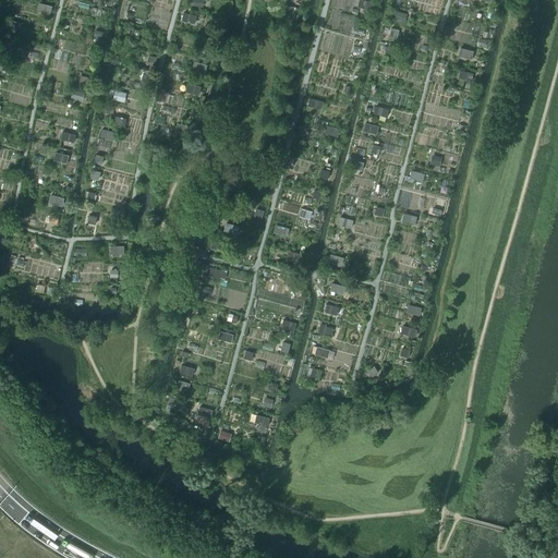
[(279,0),(279,3),(277,10),(280,10),(283,11),(286,5),(287,0),(279,0)]
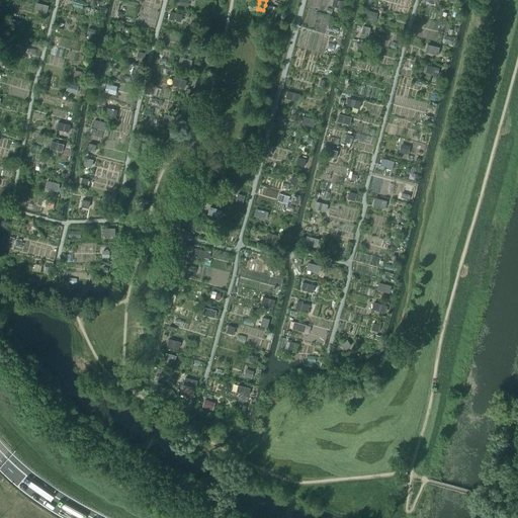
[(333,0),(332,6),(343,9),(345,2),(335,0),(333,0)]
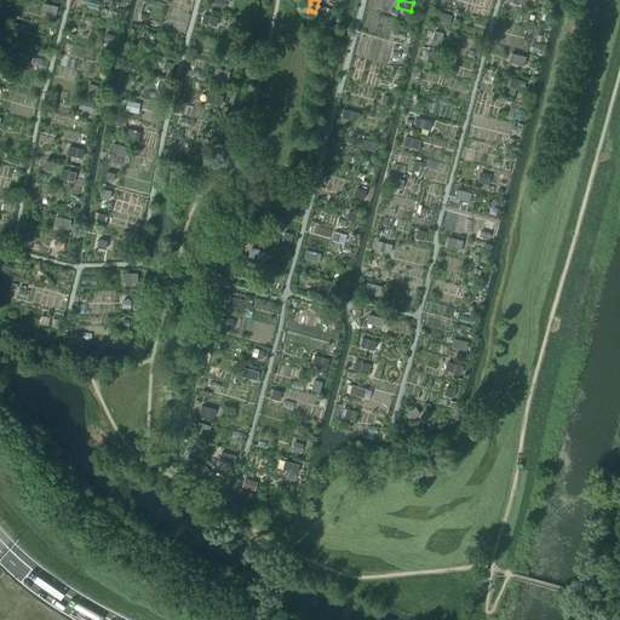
[(41,12),(55,16),(57,7),(44,4),(41,12)]
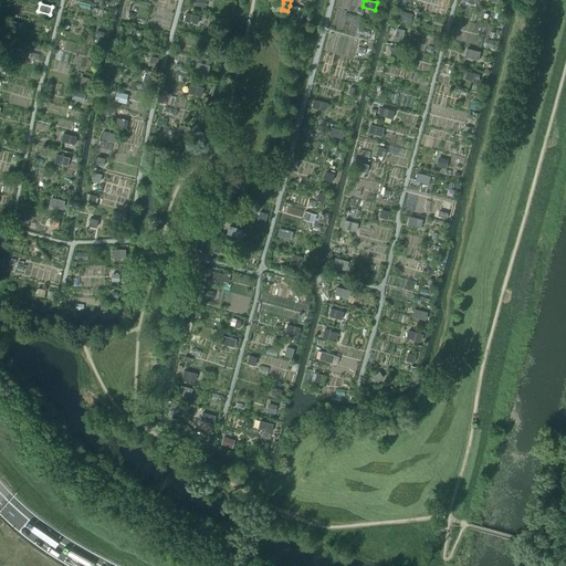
[(291,16),(303,18),(305,8),(293,4),(291,16)]
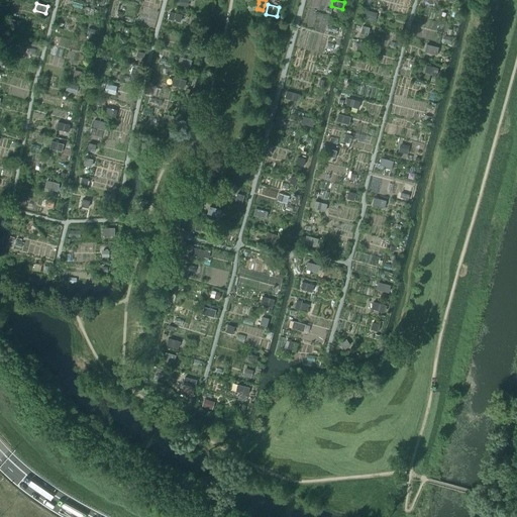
[(84,14),(96,17),(97,10),(86,7),(84,14)]
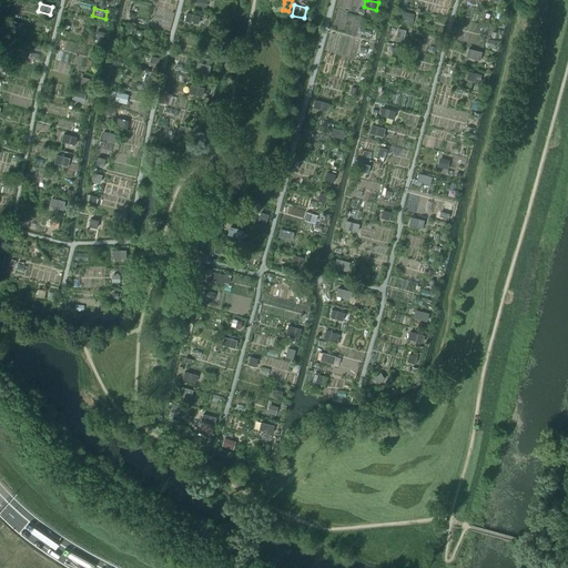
[(401,20),(409,23),(412,14),(403,12),(401,20)]
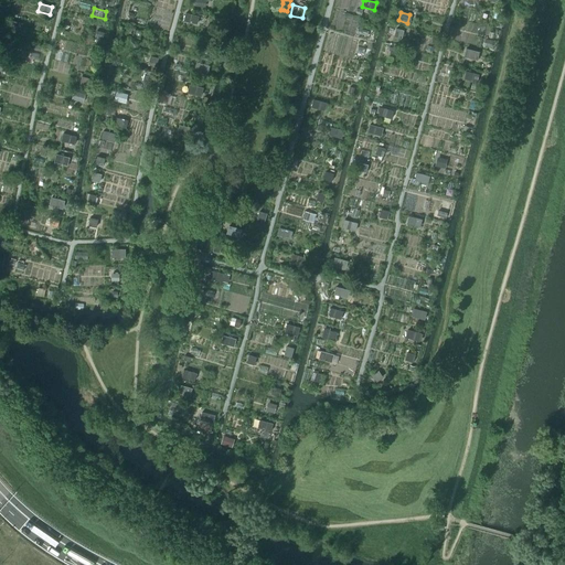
[(184,21),(196,24),(199,17),(185,13),(184,21)]
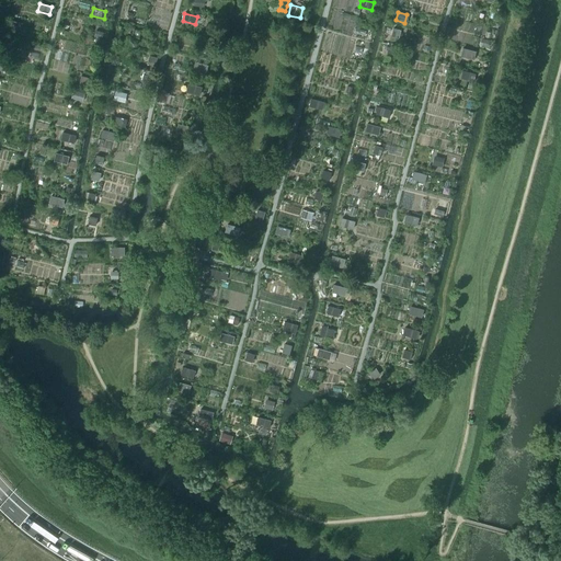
[(8,27),(21,31),(22,24),(10,21),(8,27)]
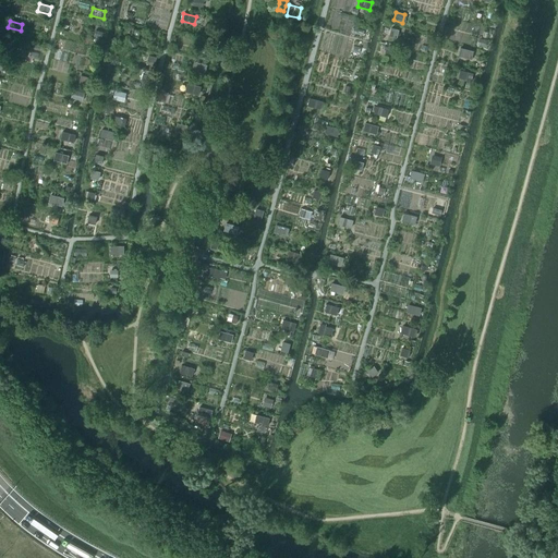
[(131,36),(137,38),(140,31),(133,28),(131,36)]
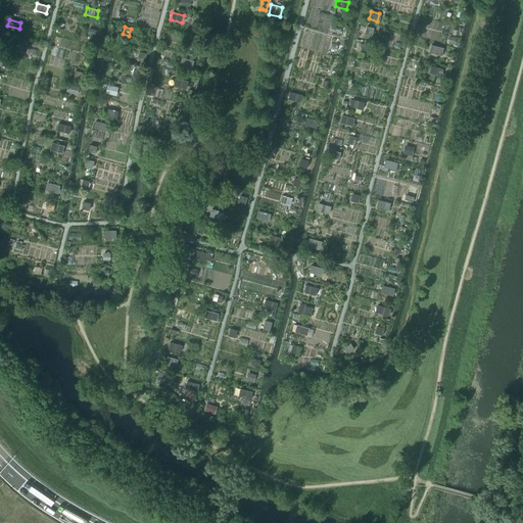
[(365,34),(371,36),(373,29),(367,27),(365,34)]
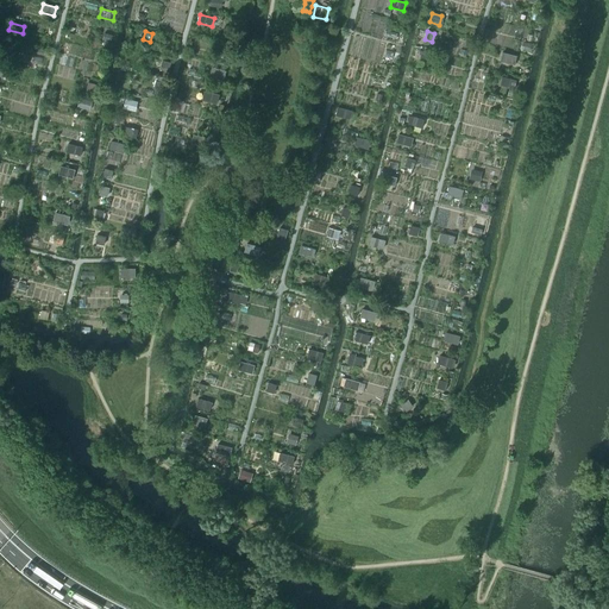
[(215,51),(230,55),(232,46),(219,43),(215,51)]
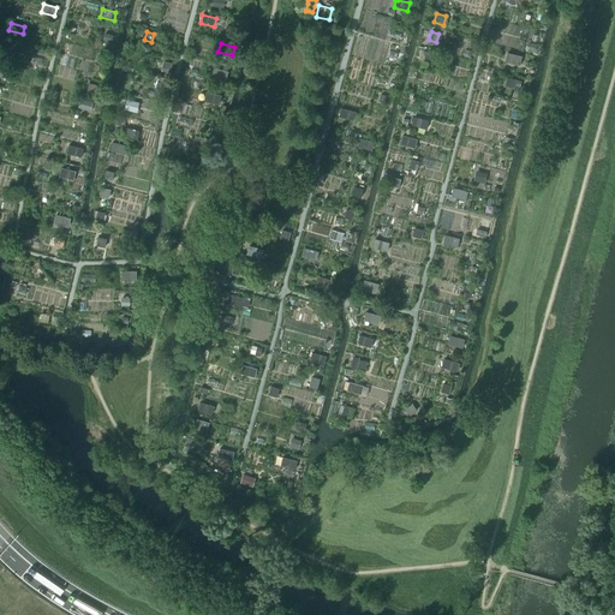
[(505,61),(519,65),(521,57),(507,53),(505,61)]
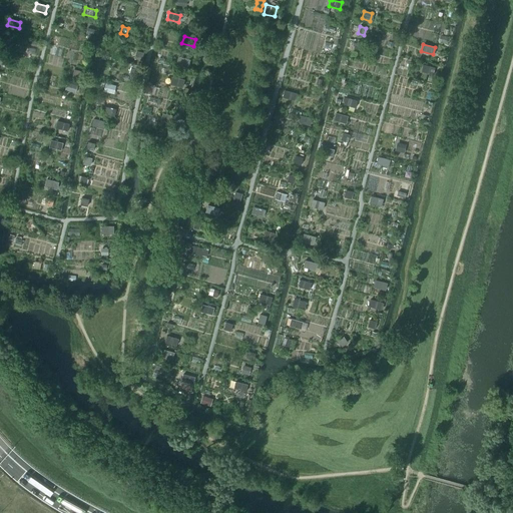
[(135,58),(141,60),(143,53),(136,51),(135,58)]
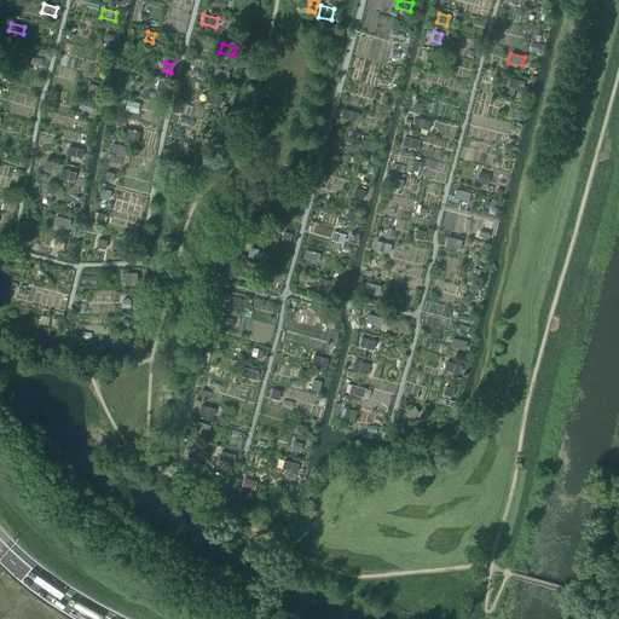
[(0,69),(0,77),(12,80),(15,73),(0,69)]
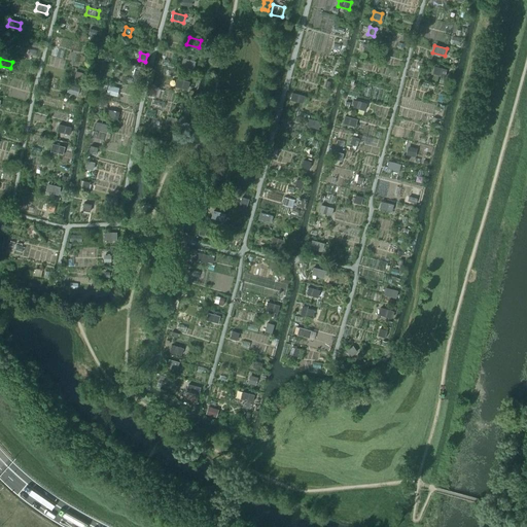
[(181,66),(194,69),(195,62),(183,59),(181,66)]
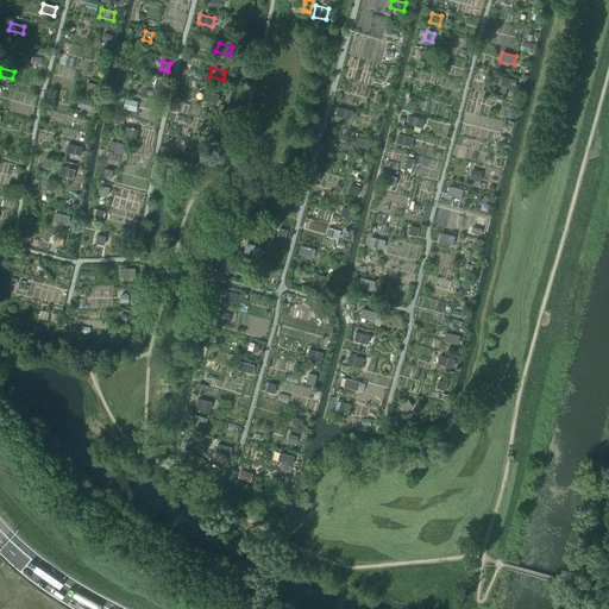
[(500,86),(513,89),(515,81),(502,77),(500,86)]
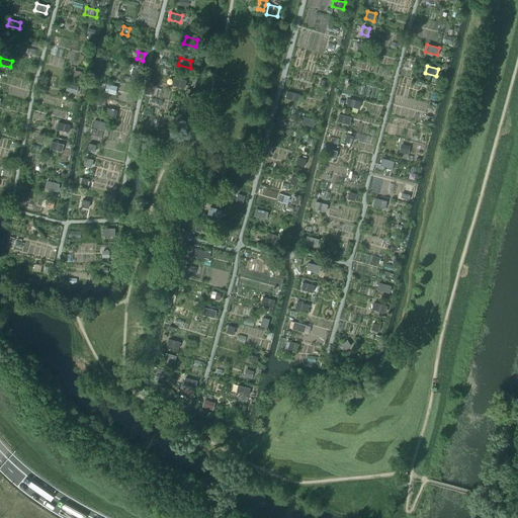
[(133,69),(131,76),(138,78),(139,71),(133,69)]
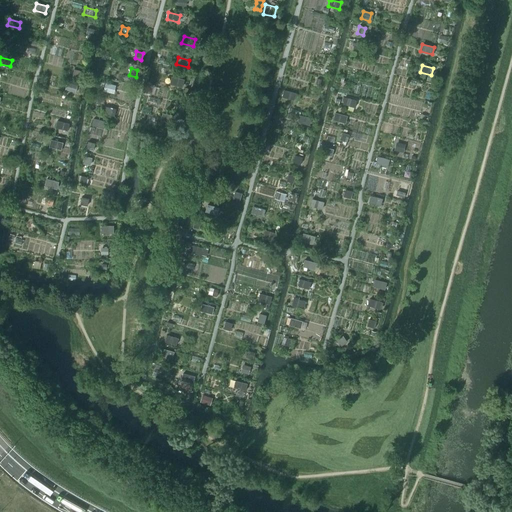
[(81,71),(80,71),(74,70),(72,76),(79,78),(81,71)]
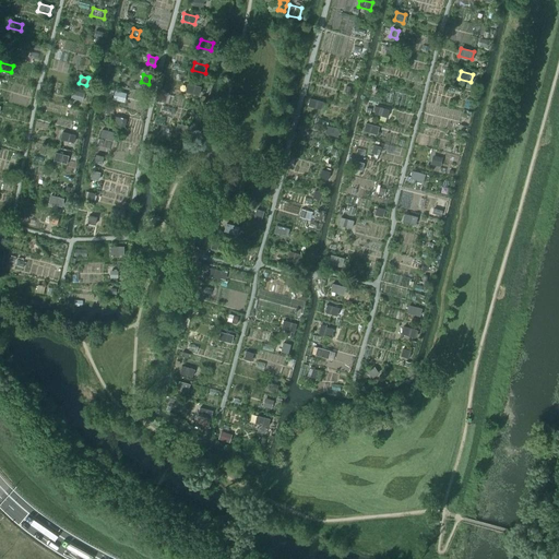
[(187,92),(199,95),(201,87),(189,84),(187,92)]
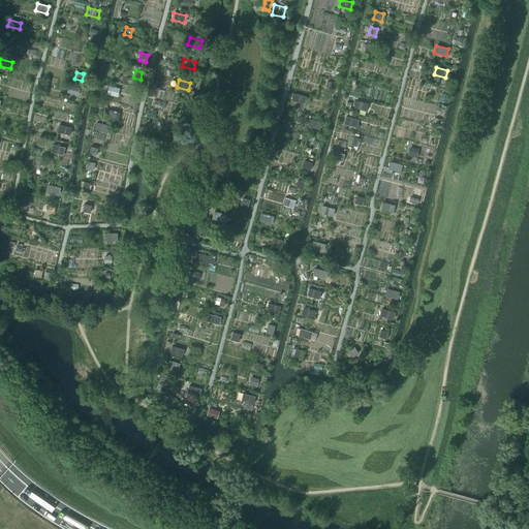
[(70,94),(78,96),(80,89),(71,87),(70,94)]
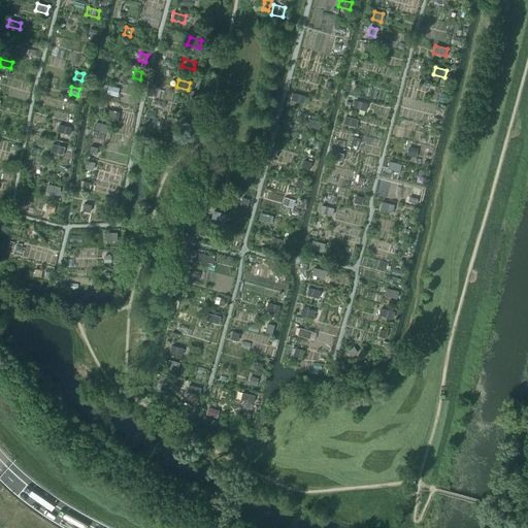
[(107,94),(114,96),(117,88),(108,87),(107,94)]
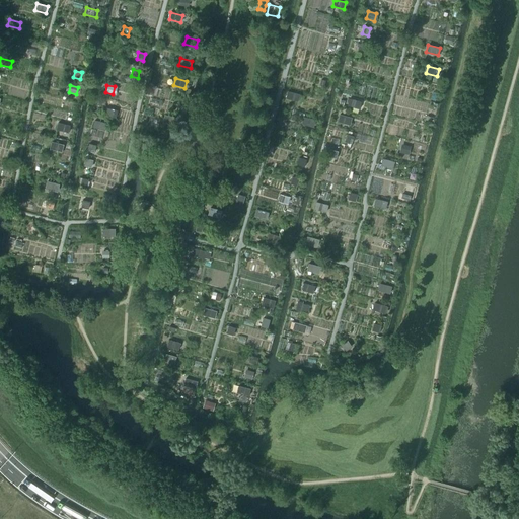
[(286,98),(298,101),(299,95),(288,92),(286,98)]
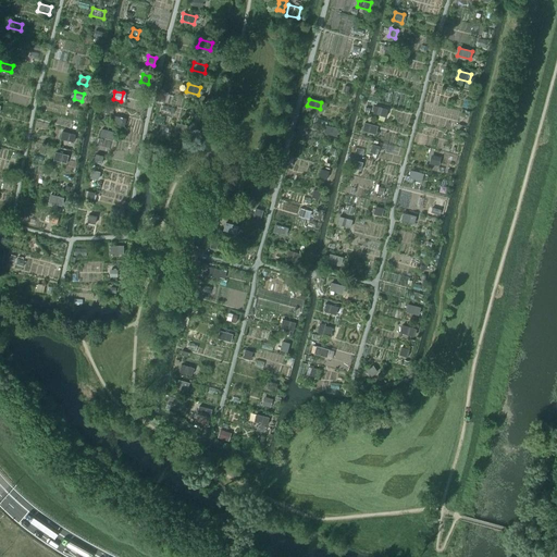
[(372,114),(385,118),(387,110),(374,107),(372,114)]
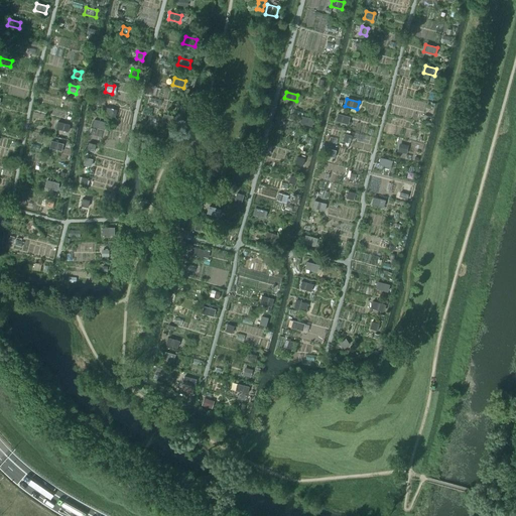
[(104,117),(110,119),(113,110),(106,108),(104,117)]
